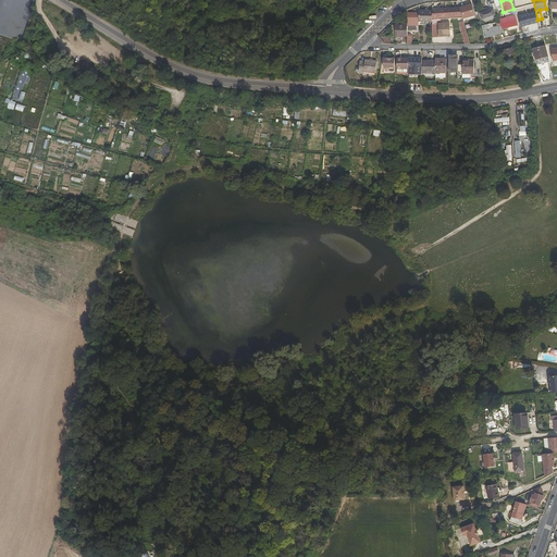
[(471,4),(459,8),(461,16),(462,20),(474,16),(471,4)]
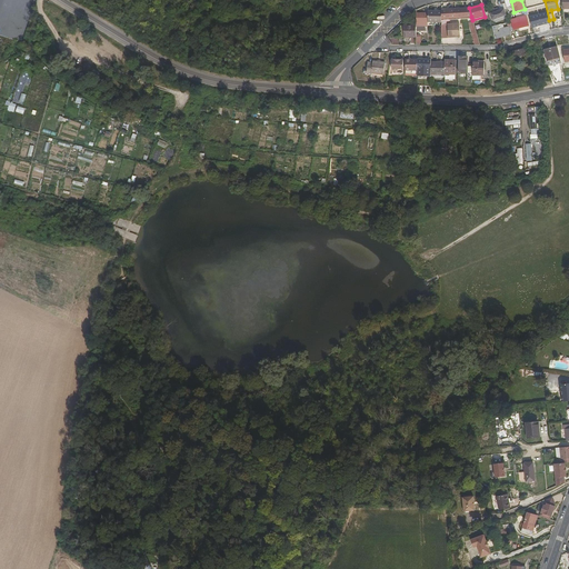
[(456,9),(457,18),(471,17),(469,8),(456,9)]
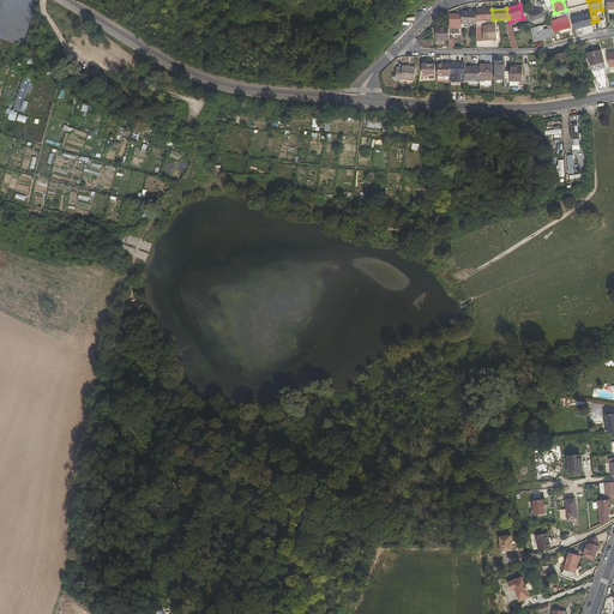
[(493,19),(492,10),(477,11),(476,13),(476,20),(493,19)]
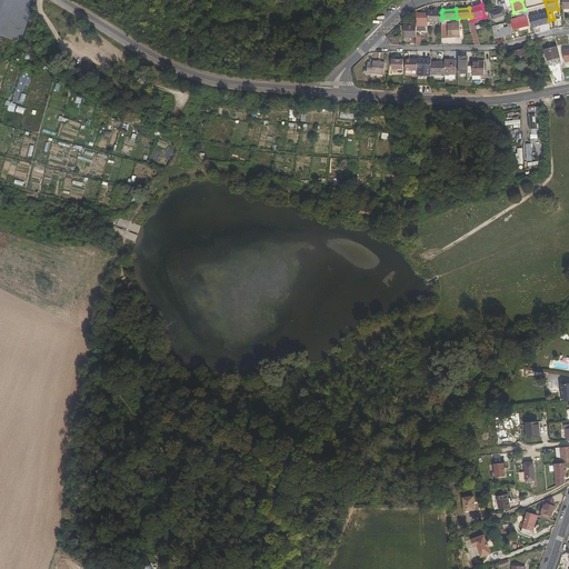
[(506,16),(503,9),(490,15),(492,20),(506,16)]
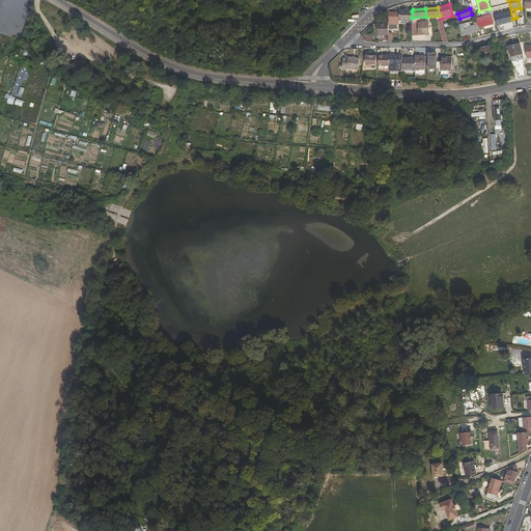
[(399,11),(399,12),(399,22),(412,23),(412,18),(412,11),(399,11)]
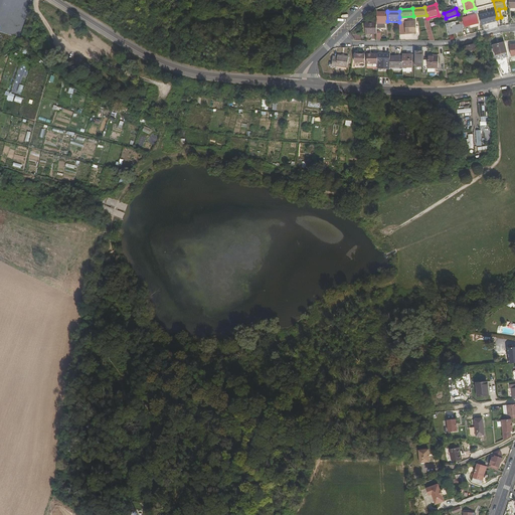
[(387,12),(377,12),(376,23),(376,27),(384,27),(384,25),(387,25),(387,21),(387,12)]
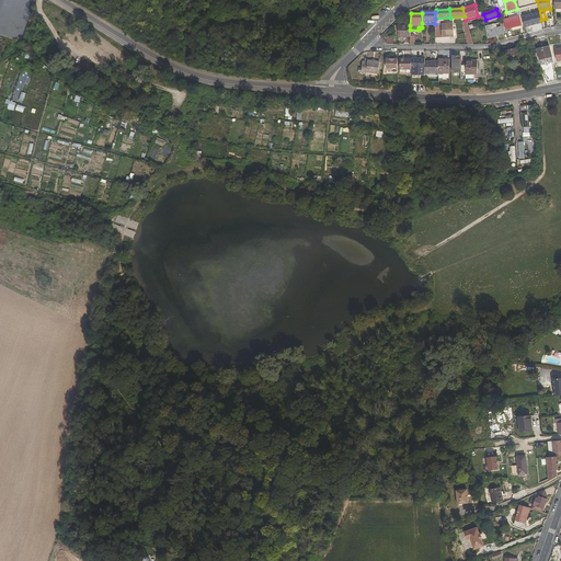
[(511,29),(521,25),(518,16),(508,20),(504,21),(506,30),(511,29)]
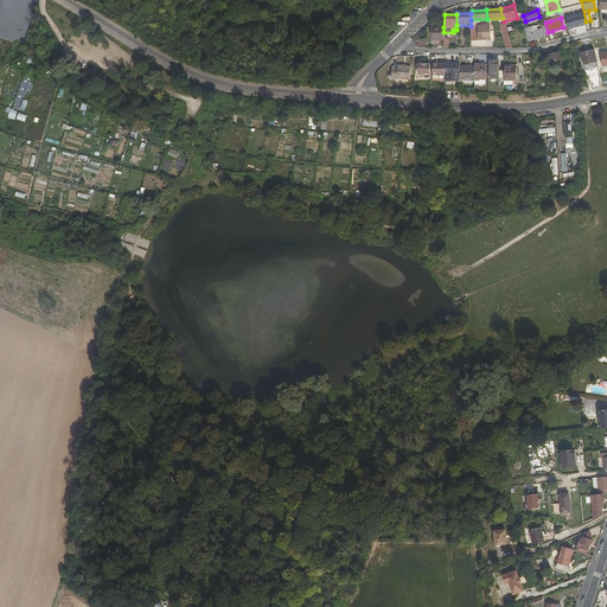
[(471,27),(471,42),(491,40),(490,25),(471,27)]
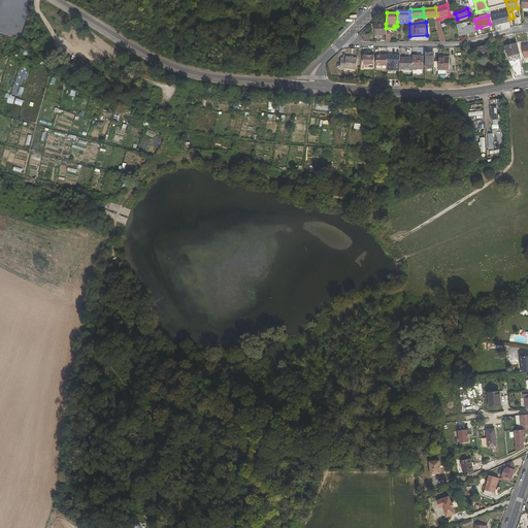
[(473,29),(475,29),(474,23),(471,24),(471,25),(465,26),(464,24),(457,26),(460,36),(473,32),(473,29)]
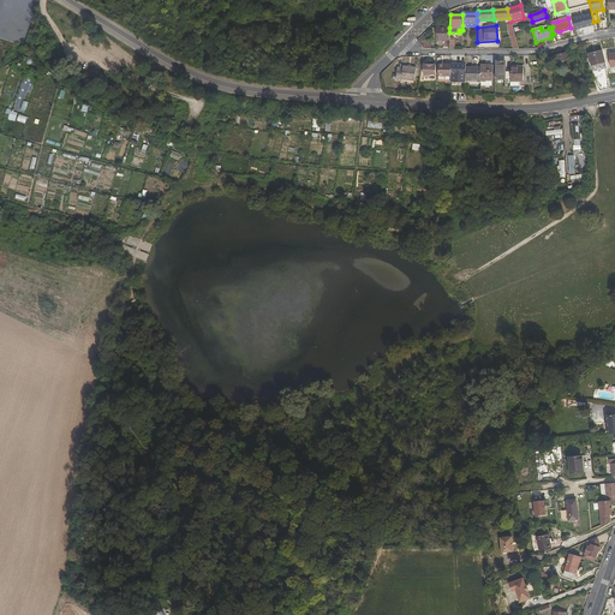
[(449,33),(449,28),(437,28),(436,40),(449,40),(449,37),(449,33)]
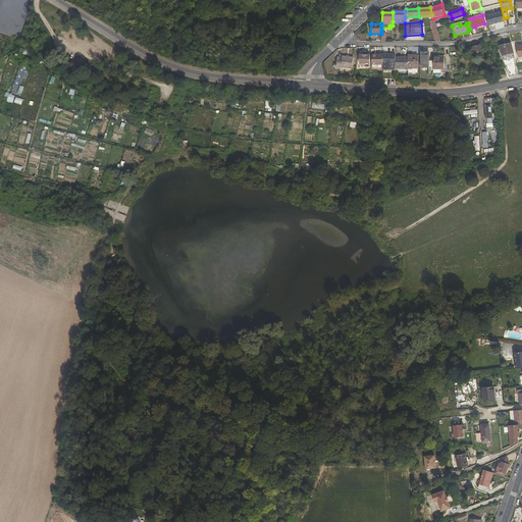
[(480,41),(469,44),(472,53),(482,50),(480,41)]
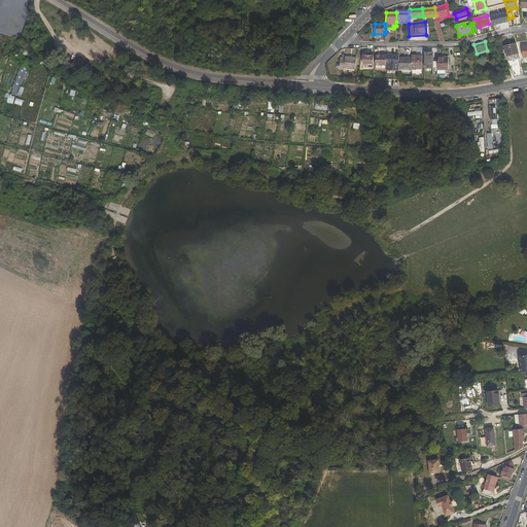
[(519,54),(516,43),(504,46),(506,57),(519,54)]
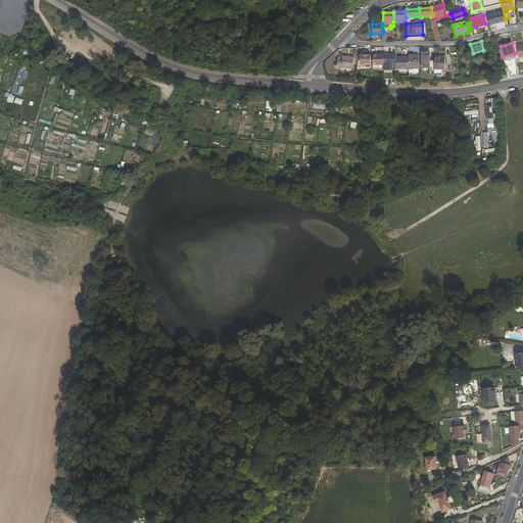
[(422,52),(421,67),(434,67),(434,62),(430,62),(430,52),(422,52)]
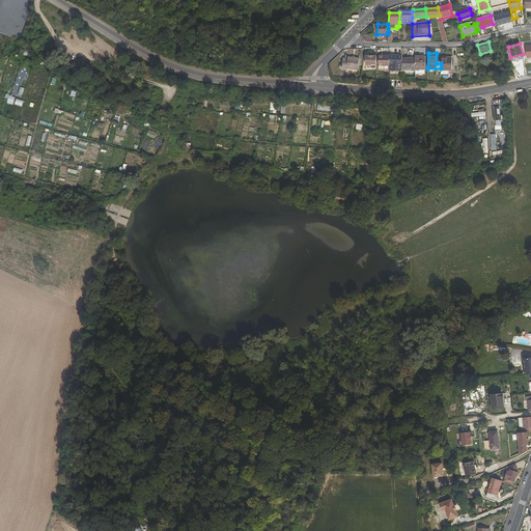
[(390,66),(390,55),(379,55),(378,65),(390,66)]
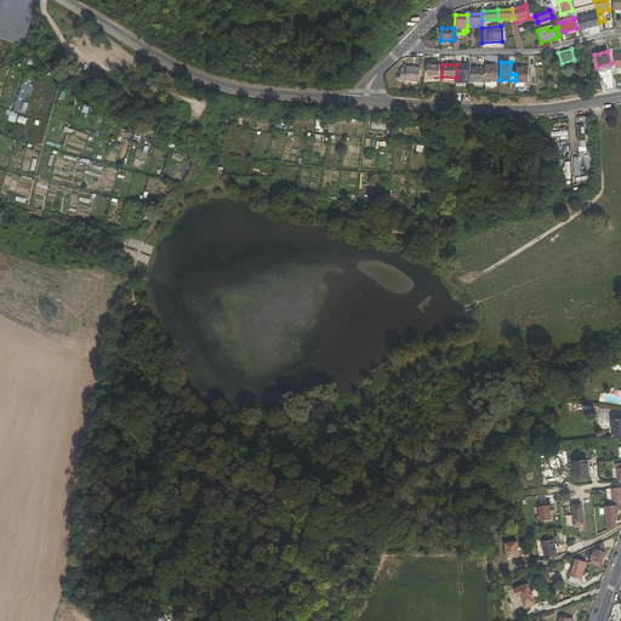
[(456,64),(456,78),(455,83),(471,83),(471,81),(471,67),(471,64),(456,64)]
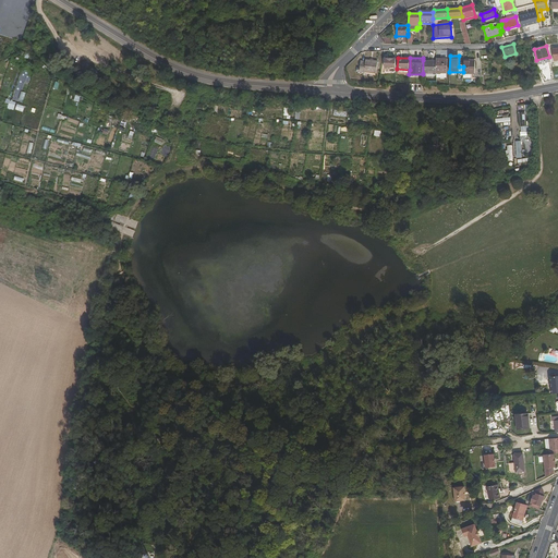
[(396,68),(396,59),(385,59),(385,68),(396,68)]
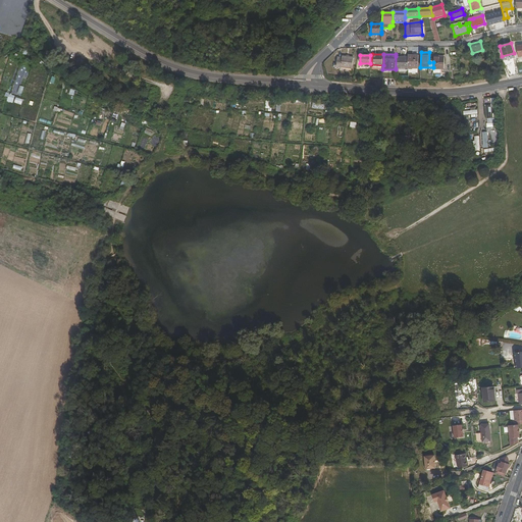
[(408,55),(408,56),(408,68),(409,73),(418,72),(417,55),(408,55)]
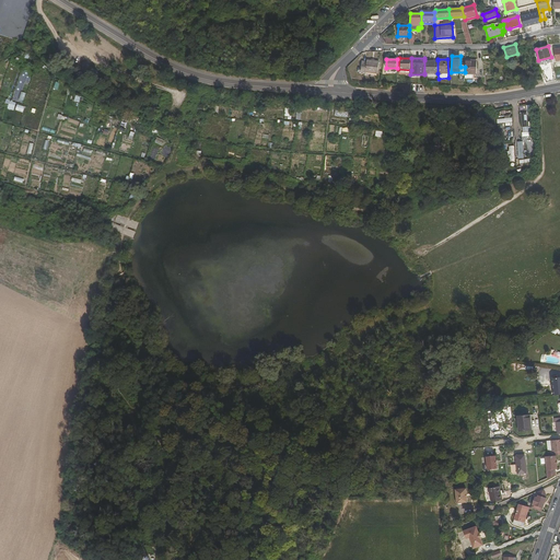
[(362,61),(361,72),(377,73),(378,61),(368,60),(366,61),(362,61)]
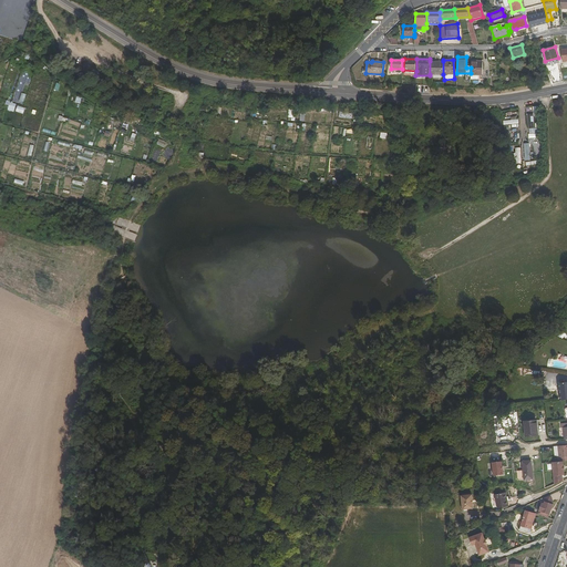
[(443,61),(430,61),(430,74),(443,74),(443,61)]
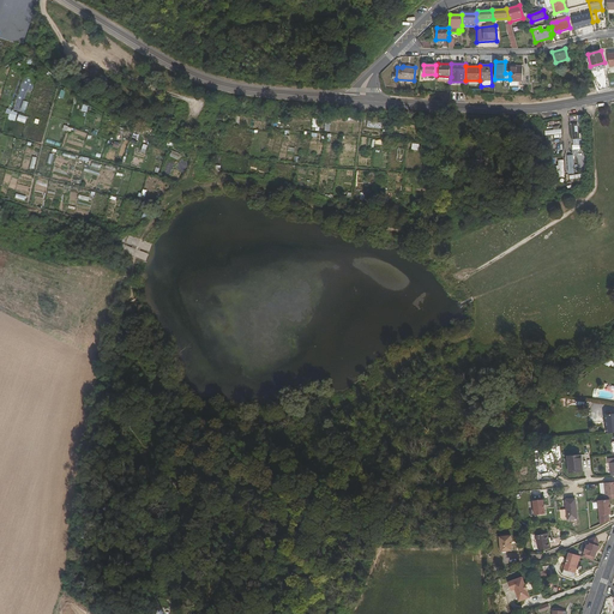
[(510,73),(510,79),(510,84),(518,84),(518,79),(522,79),(522,66),(510,66),(510,73)]
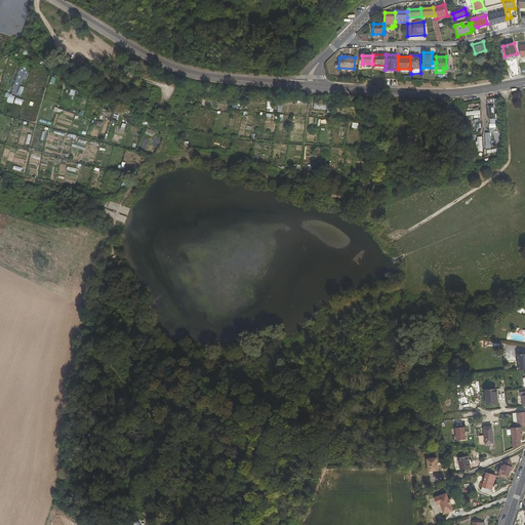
[(145,133),(152,136),(155,131),(147,128),(145,133)]
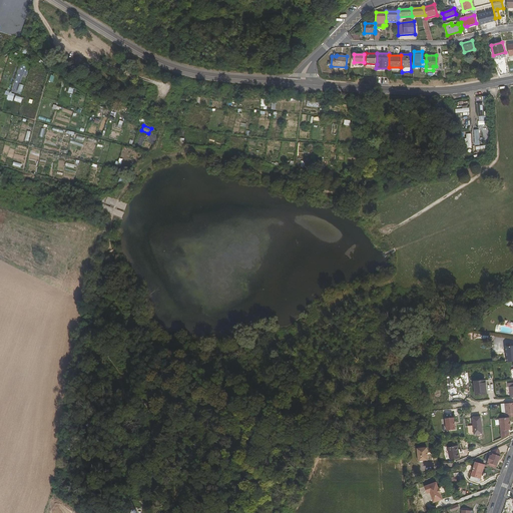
[(484,382),(474,383),(475,396),(486,395),(484,382)]
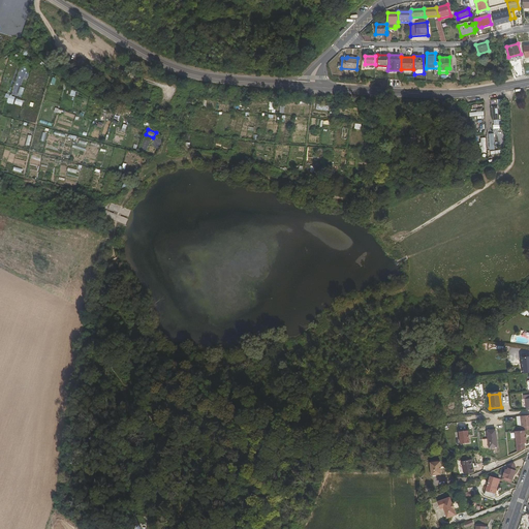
[(522,427),(523,427),(524,430),(525,430),(528,429),(528,414),(520,416),(522,427)]
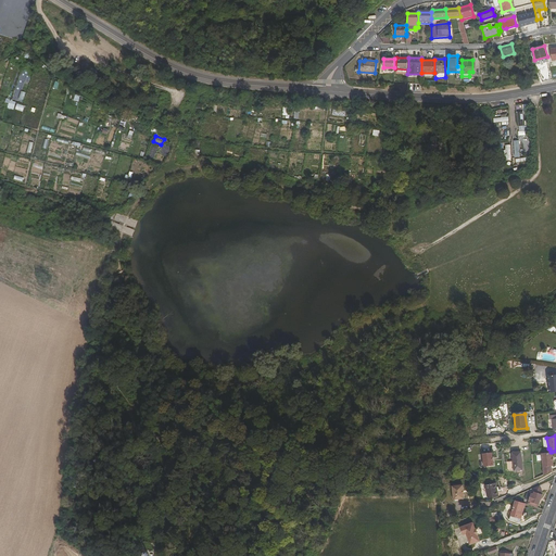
[(544,471),(551,470),(551,466),(553,466),(552,452),(551,452),(541,453),(544,471)]
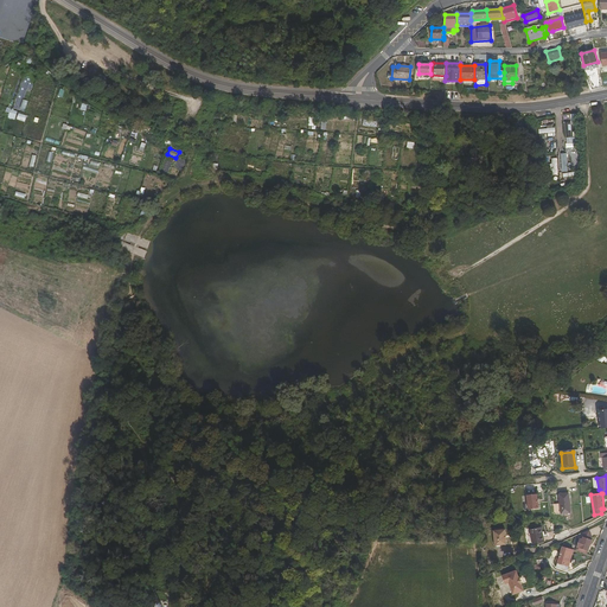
[(558,504),(553,504),(553,515),(569,515),(568,494),(558,494),(558,504)]
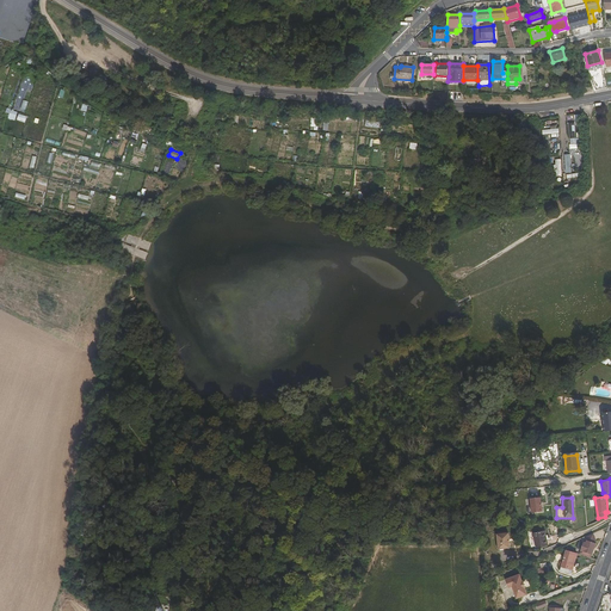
[(542,499),(531,499),(532,513),(543,513),(542,499)]
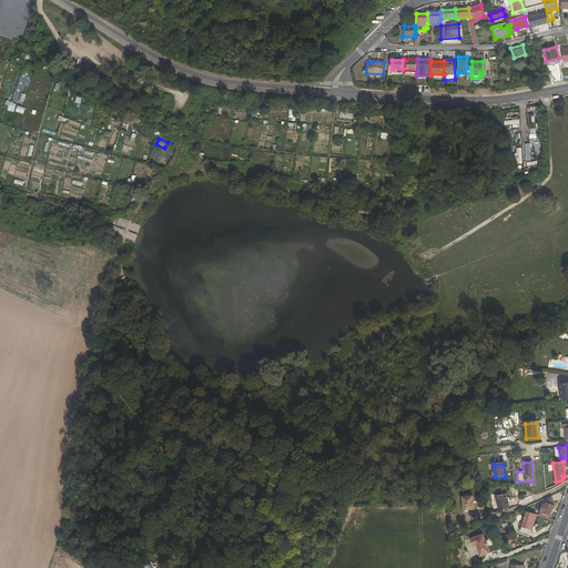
[(495,495),(497,510),(510,508),(507,494),(495,495)]
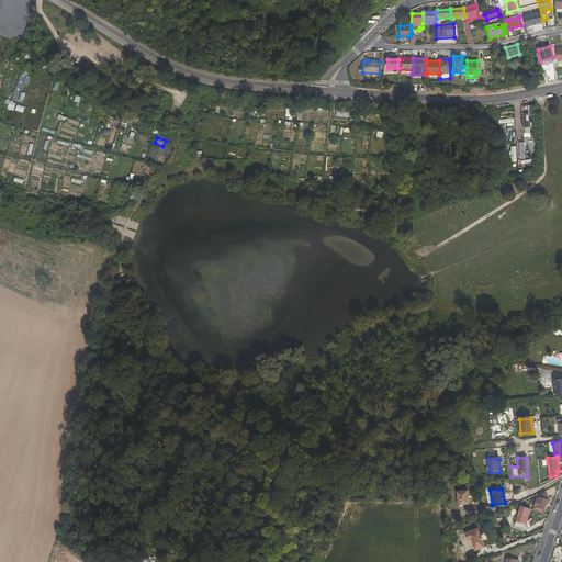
[(470,506),(468,492),(458,493),(459,507),(470,506)]
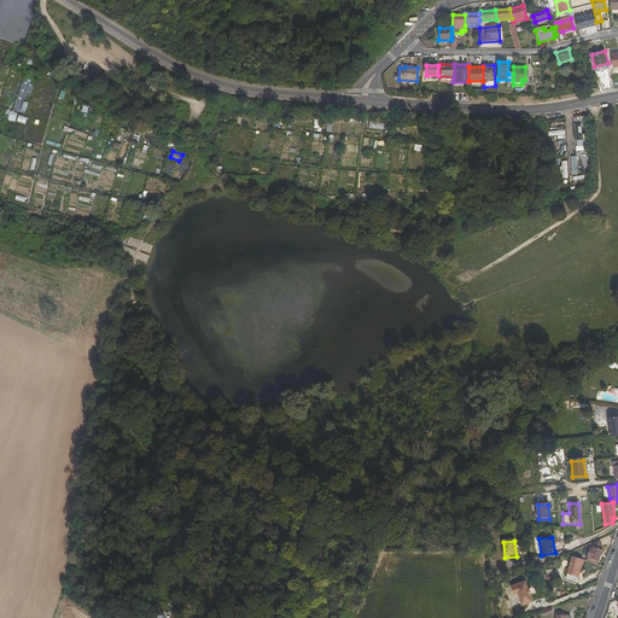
[(590,546),(592,549),(600,552),(601,548),(598,542),(590,546)]
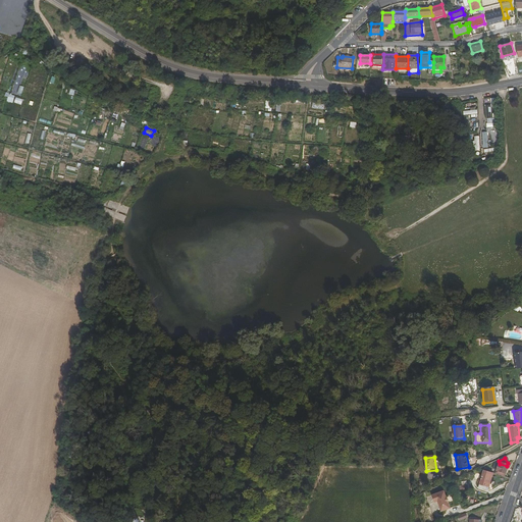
[(500,466),(498,466),(493,475),(504,479),(508,467),(507,466),(500,464),(500,466)]
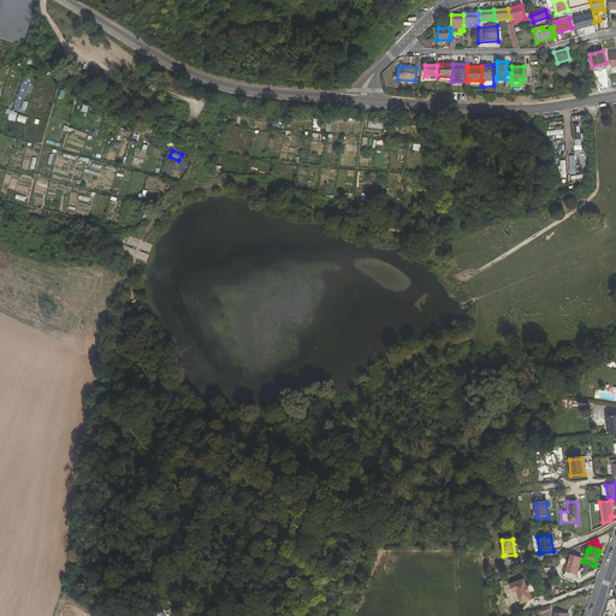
[(580,562),(570,560),(566,573),(576,575),(580,562)]
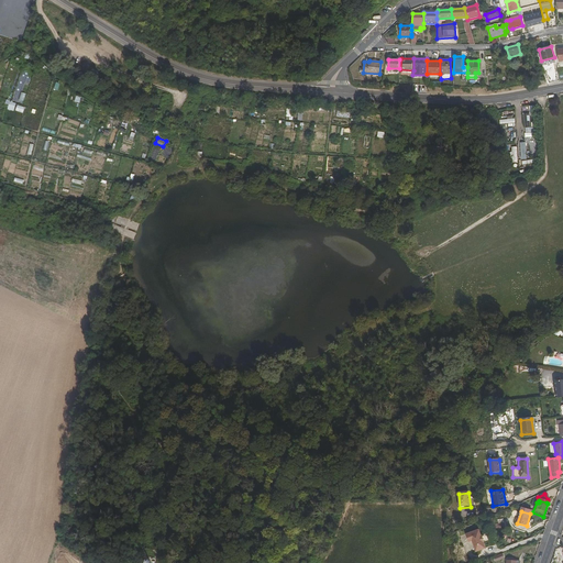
[(474,542),(478,553),(488,549),(485,543),(486,543),(483,537),(481,530),(467,536),(471,543),(474,542)]
